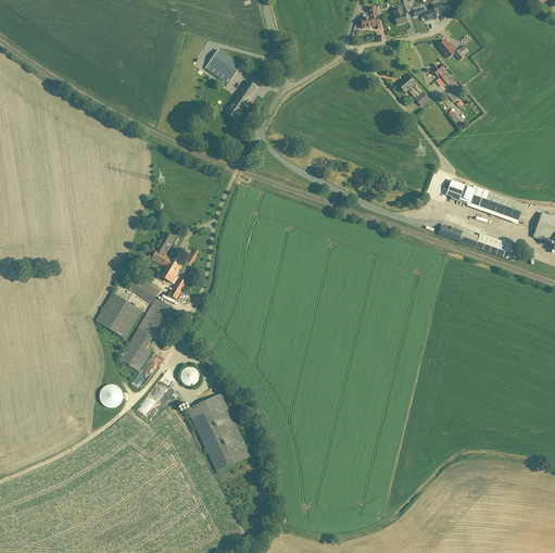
[(442,2),(434,4),(438,13),(445,11),(442,2)]
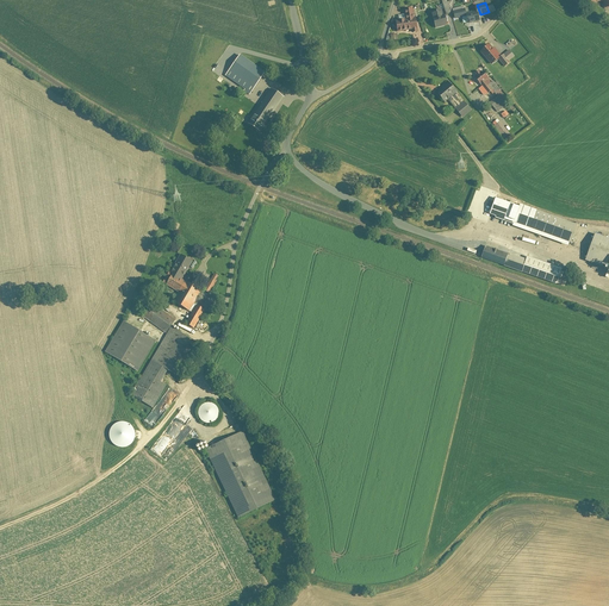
[(453,7),(455,17),(465,14),(463,5),(453,7)]
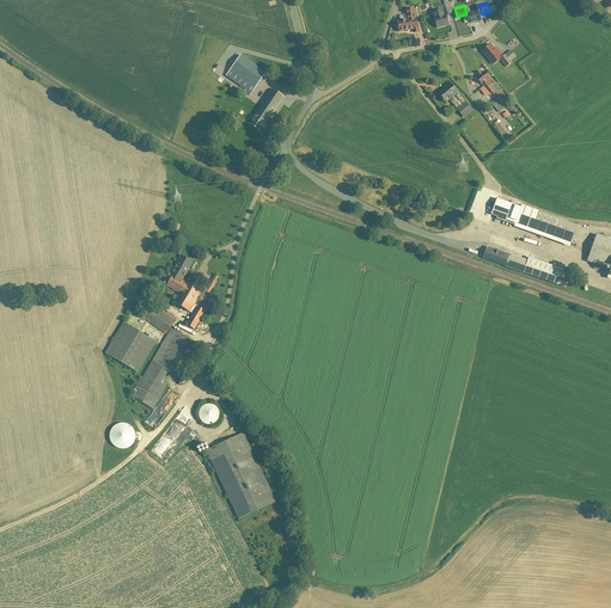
[(398,30),(414,28),(414,32),(419,32),(417,26),(419,26),(417,16),(416,7),(404,8),(407,18),(397,19),(398,30)]
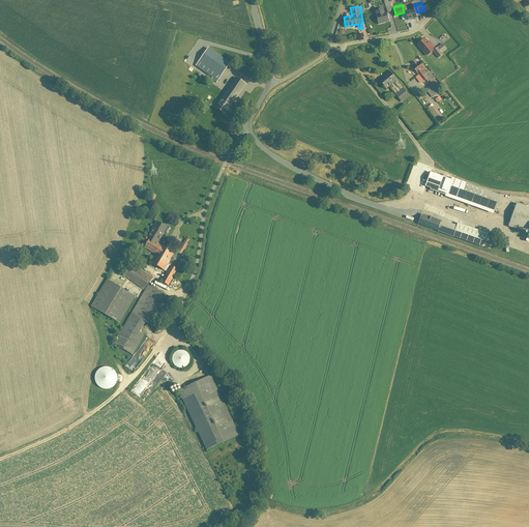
[(386,12),(385,12),(383,6),(374,8),(377,19),(378,23),(388,20),(386,12)]
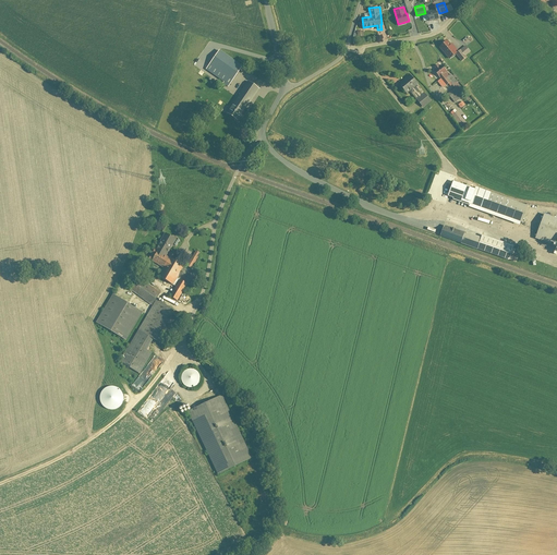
[(427,11),(428,20),(439,17),(437,9),(427,11)]
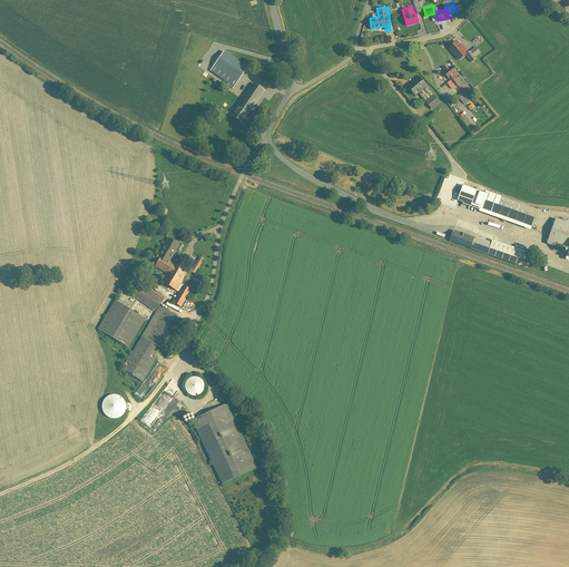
[(458,40),(449,47),(459,59),(468,51),(458,40)]
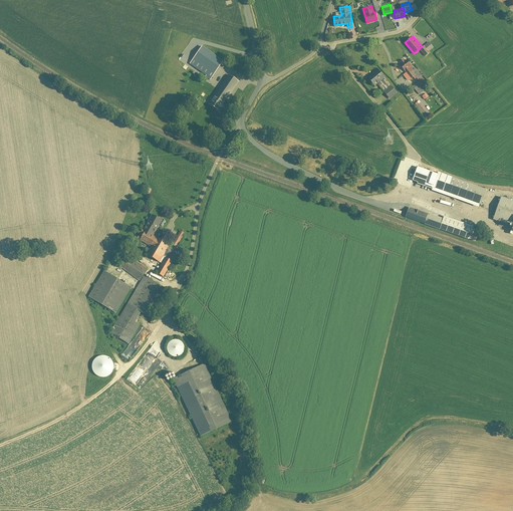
[(434,47),(428,41),(420,49),(425,55),(434,47)]
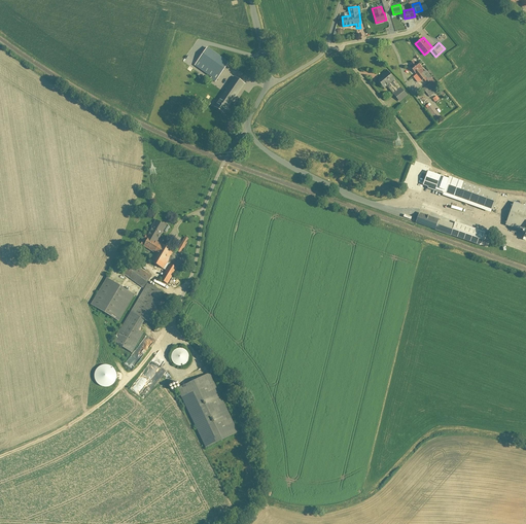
[(206,46),(194,64),(216,78),(228,60),(206,46)]
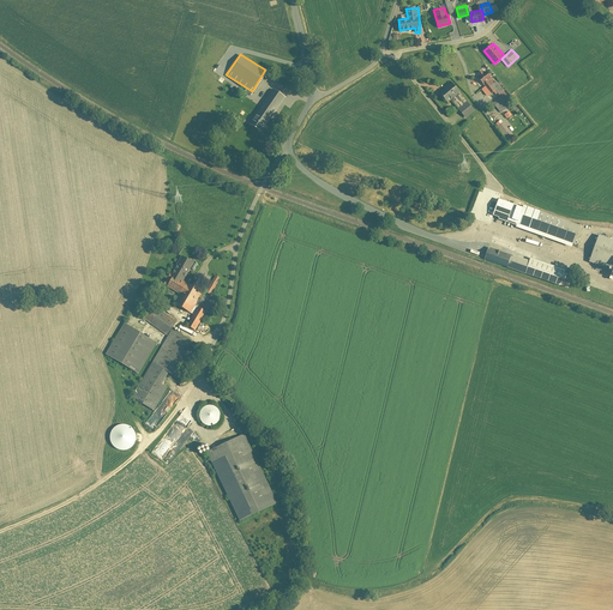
[(491,94),(496,89),(503,96),(506,92),(496,80),(492,84),(488,80),(492,78),(485,68),(484,70),(482,68),(478,73),(479,74),(476,76),(482,84),(481,84),(491,94)]
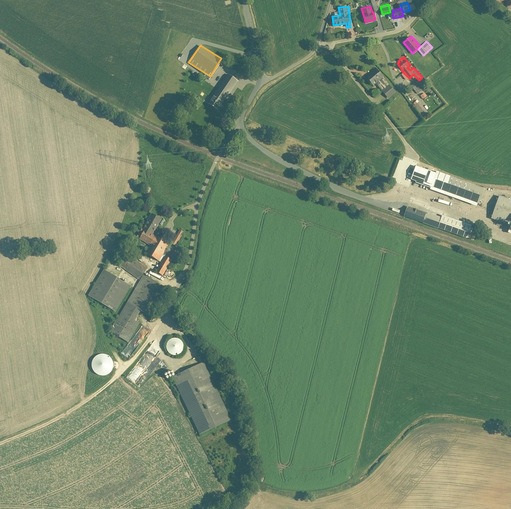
[(373,85),(376,82),(388,98),(395,92),(383,77),(383,76),(376,68),(365,76),(373,85)]
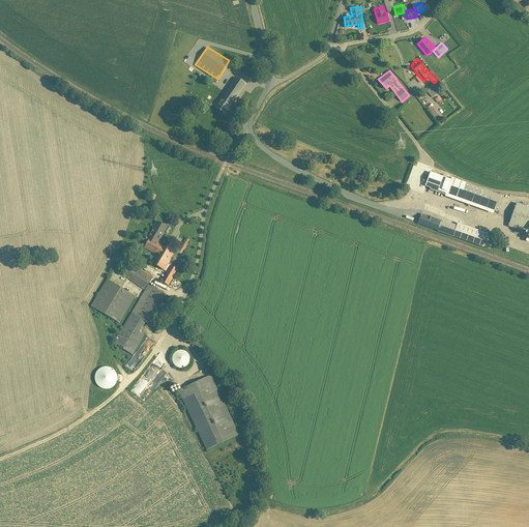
[(235,76),(215,107),(228,113),(246,83),(235,76)]
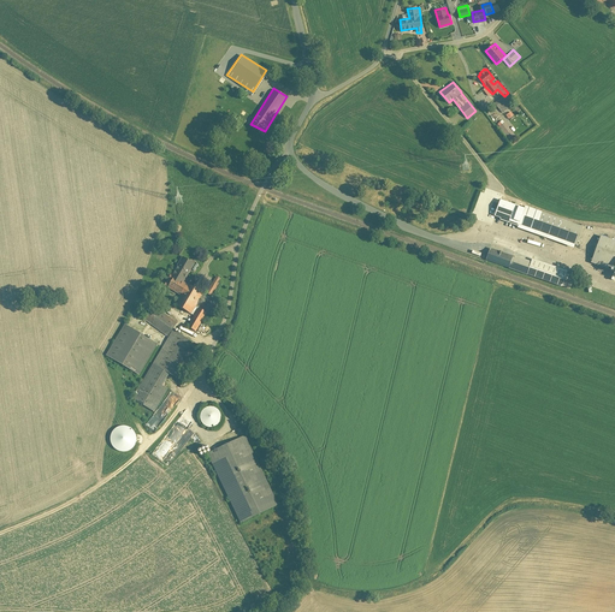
[(299,95),(287,113),(295,119),(308,101),(299,95)]
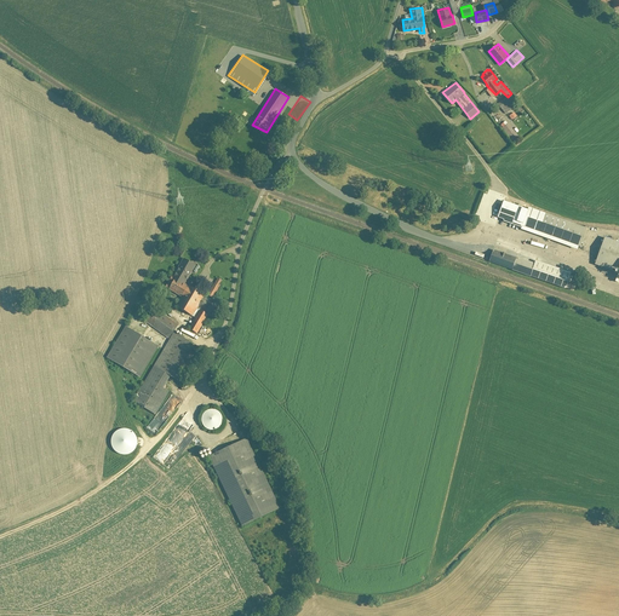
[(503,98),(497,104),(505,111),(511,107),(503,98)]
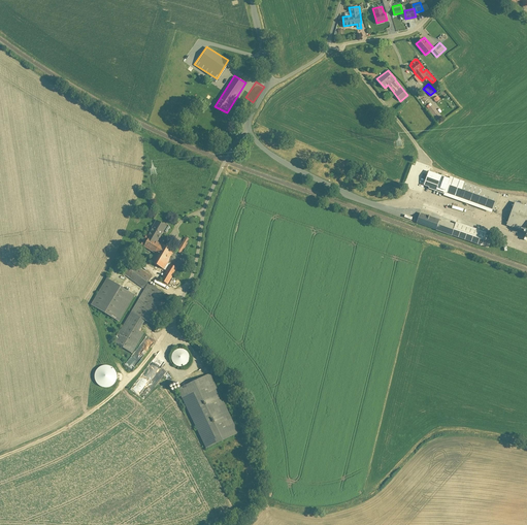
[(432,104),(427,108),(435,120),(441,116),(432,104)]
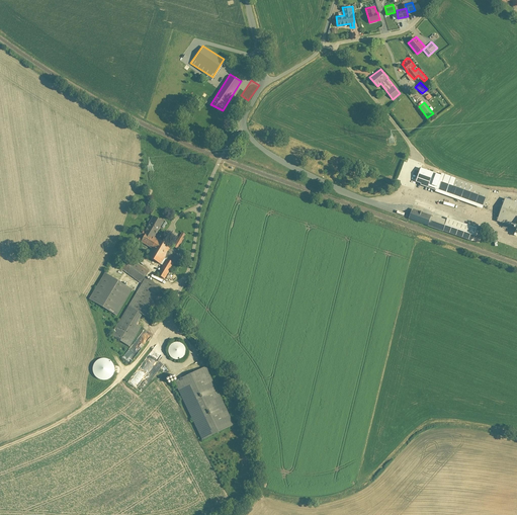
[(435,188),(435,190),(483,207),(490,188),(442,171),(441,173),(421,166),(416,179),(421,181),(420,183),(435,188)]
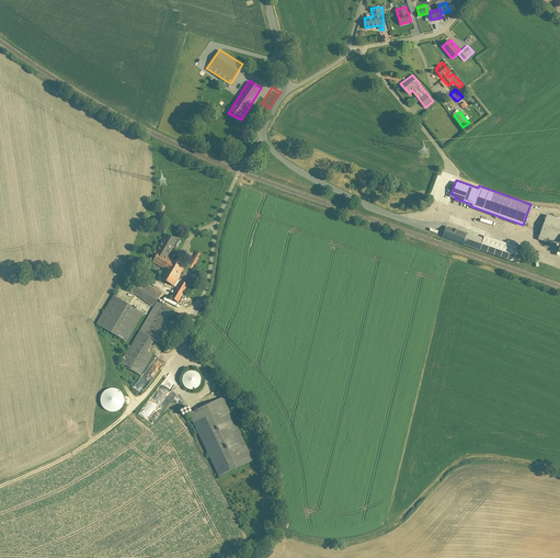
[(153,205),(160,211),(164,205),(158,200),(153,205)]
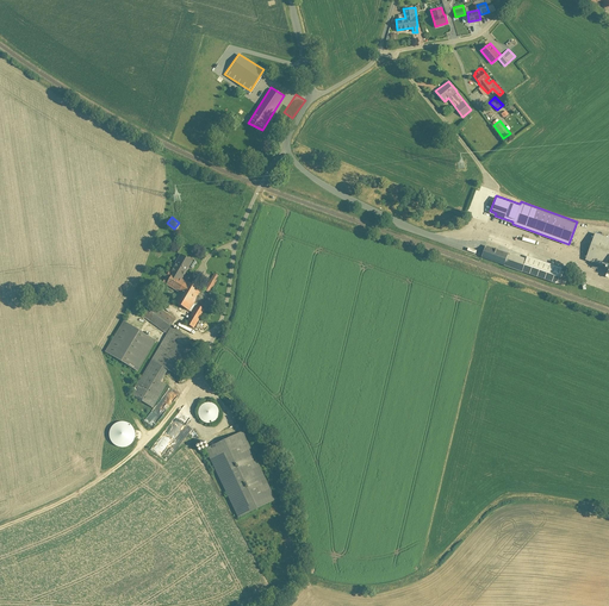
[(608,236),(595,231),(585,258),(608,267),(608,236)]
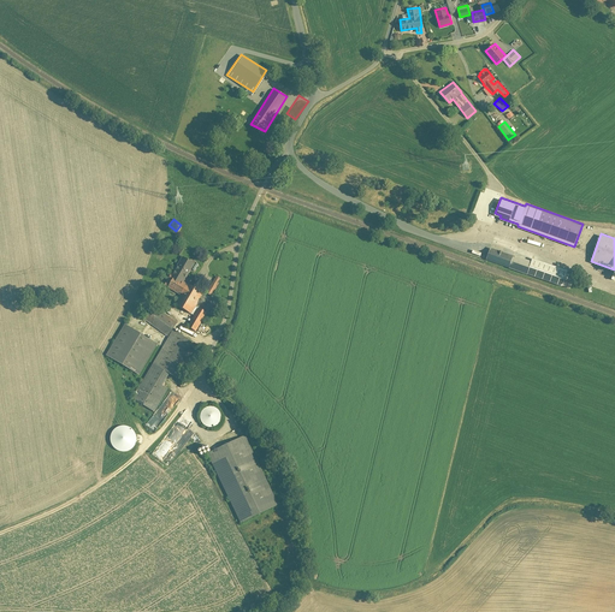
[(491,245),(486,257),(561,286),(568,271),(532,257),(531,260),(491,245)]
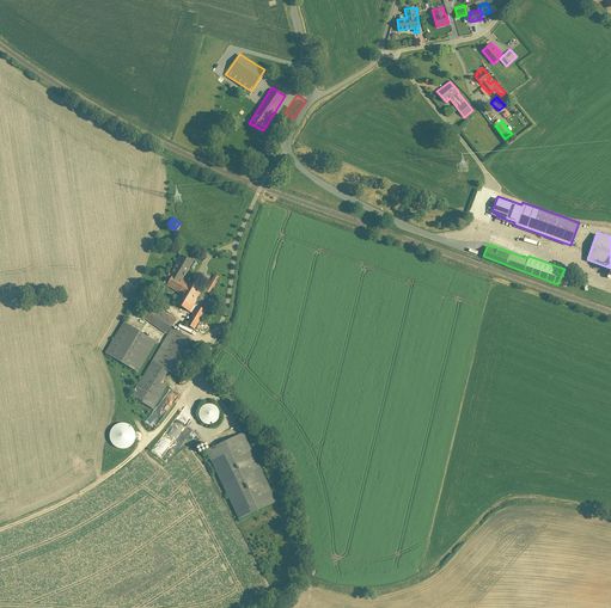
[(181,253),(172,268),(184,274),(193,259),(181,253)]
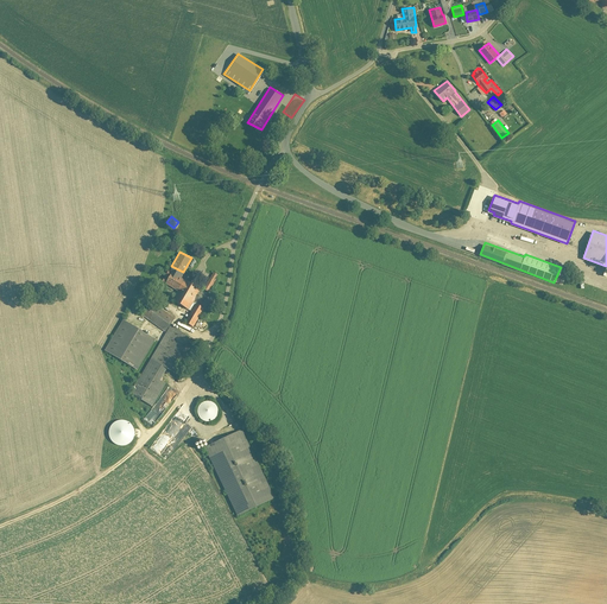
[(187,309),(191,300),(195,302),(183,320),(191,326),(203,307),(209,311),(217,298),(200,287),(200,286),(184,278),(184,279),(171,271),(165,281),(177,290),(171,299),(187,309)]
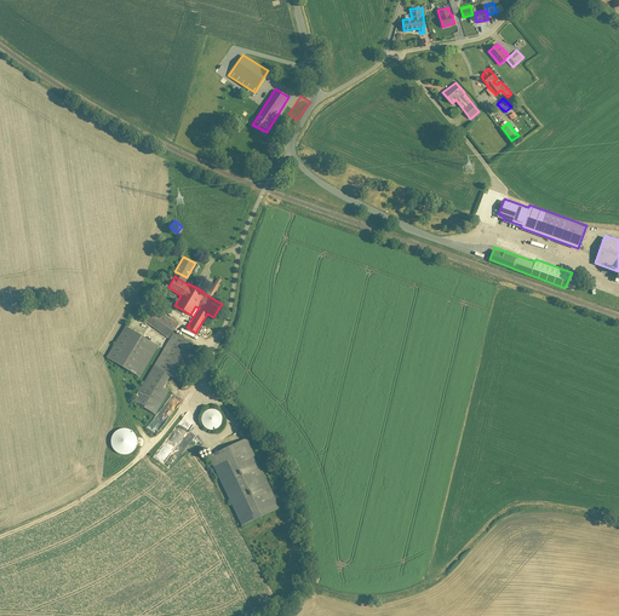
[(216,276),(207,292),(215,297),(223,281),(216,276)]
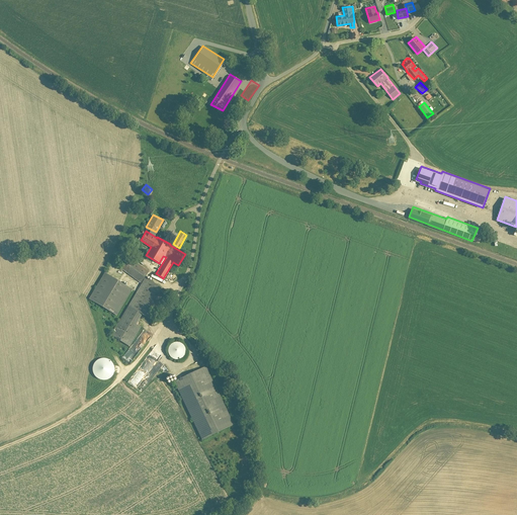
[(128,256),(120,266),(138,281),(147,270),(128,256)]
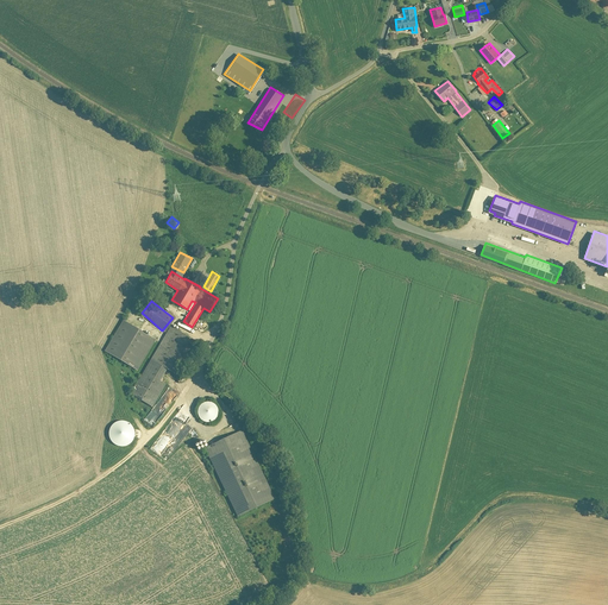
[(121,319),(104,350),(135,369),(154,338),(121,319)]
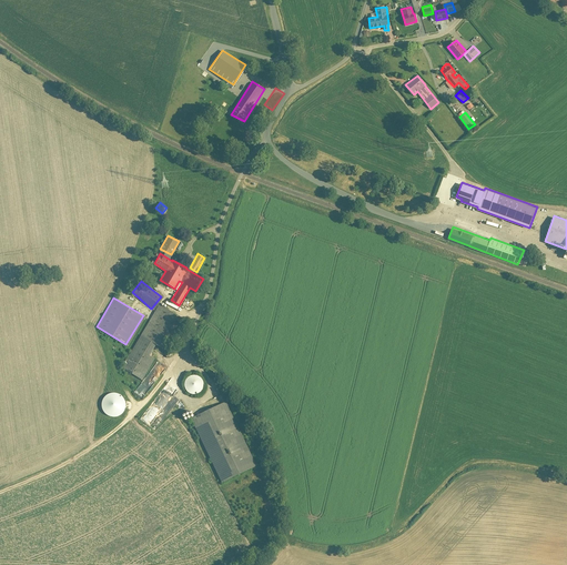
[(158,303),(122,367),(141,379),(153,356),(149,354),(155,342),(168,349),(185,318),(158,303)]
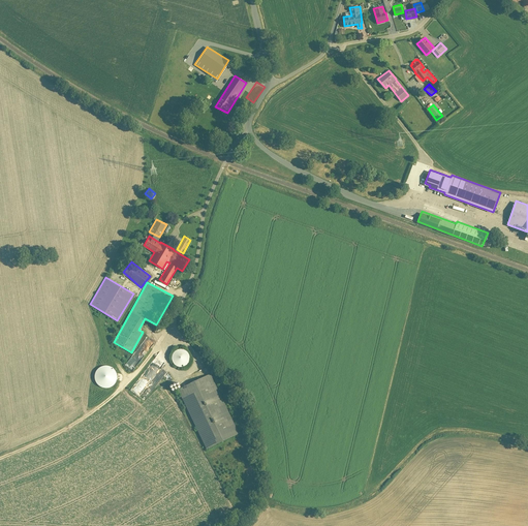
[(172,354),(172,357),(173,361),(176,365),(180,366),(185,365),(189,361),(189,357),(188,353),(186,349),(182,348),(178,348),(174,351),(172,354)]
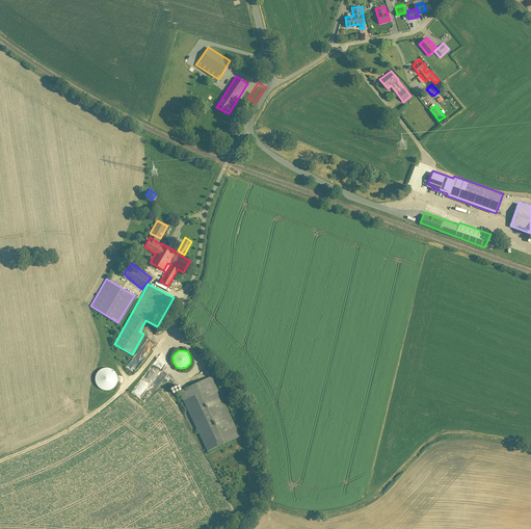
[(211,374),(179,391),(208,450),(240,434),(211,374)]
